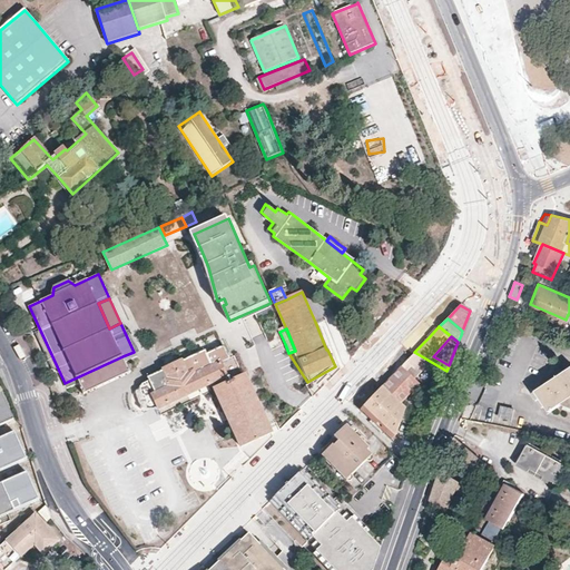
[(243,376),(234,357),(229,360),(224,349),(207,355),(205,353),(183,363),(182,361),(163,370),(164,371),(148,377),(155,393),(151,394),(157,409),(214,383),(216,389),(216,390),(224,408),(241,448),(271,433),(245,376),(243,376)]
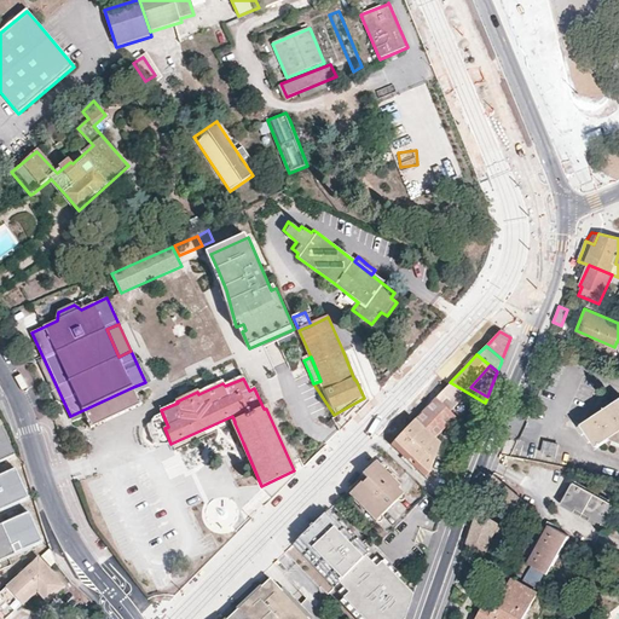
[(468,400),(449,383),(434,398),(453,416),(468,400)]
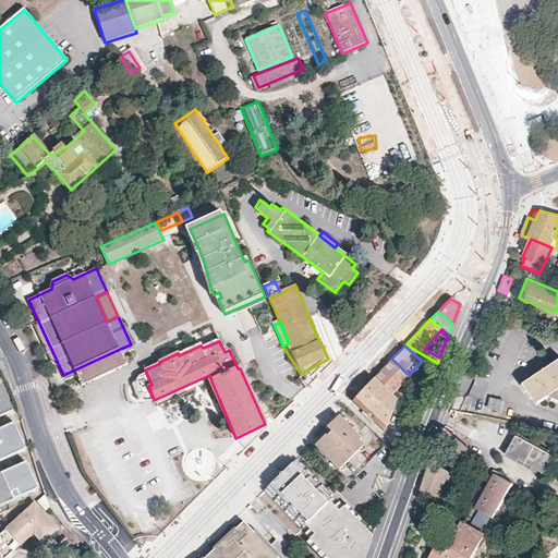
[(120,349),(63,375),(70,388),(69,388),(70,391),(74,389),(101,377),(128,364),(126,361),(125,362),(120,349)]
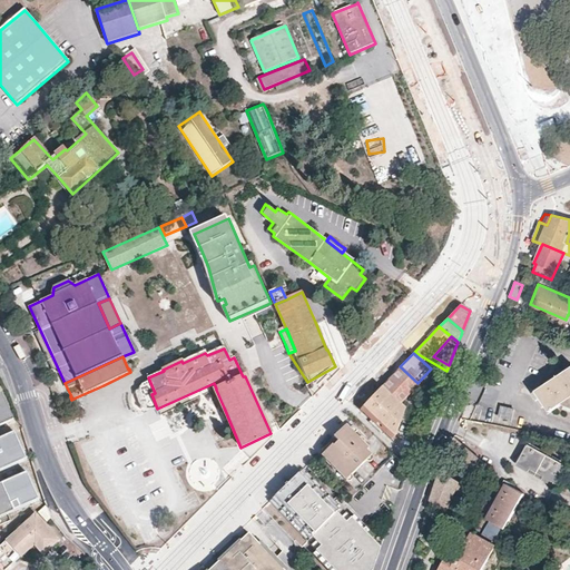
[(418,383),(400,366),(384,383),(404,402),(420,385),(418,383)]
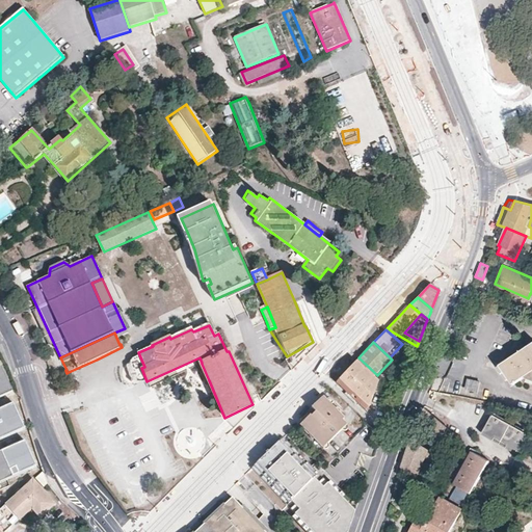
[(531,342),(500,366),(513,384),(524,376),(527,377),(526,379),(531,381),(531,342)]
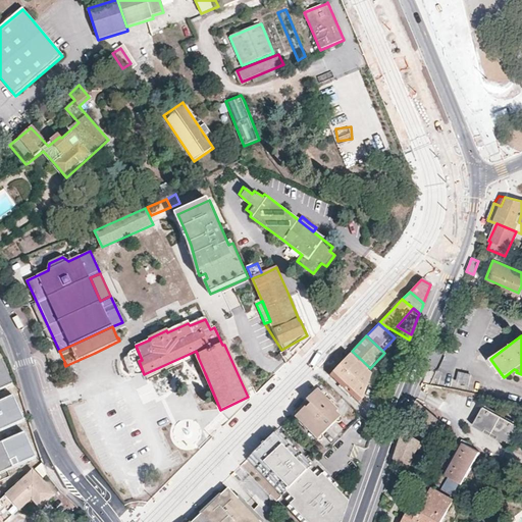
[(370,368),(352,351),(343,360),(338,365),(329,374),(361,404),(374,372),(370,368)]
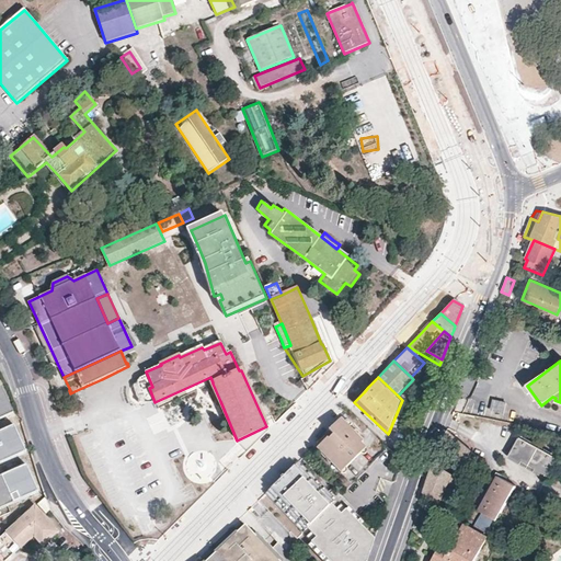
[(0,505),(15,499),(3,471),(0,472),(0,459),(23,449),(10,423),(0,427),(0,416),(14,410),(2,382),(0,382),(0,505)]
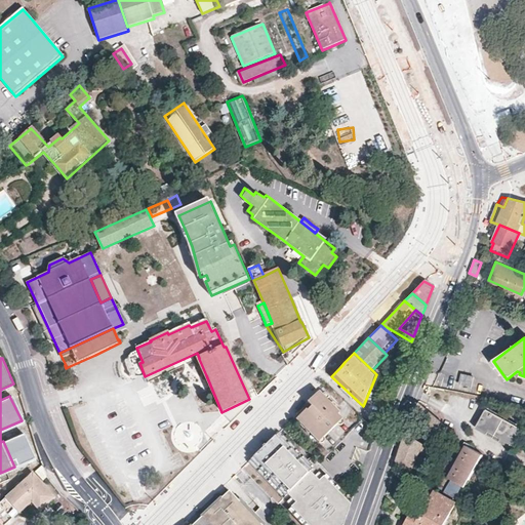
[(470,385),(472,376),(460,373),(458,382),(470,385)]
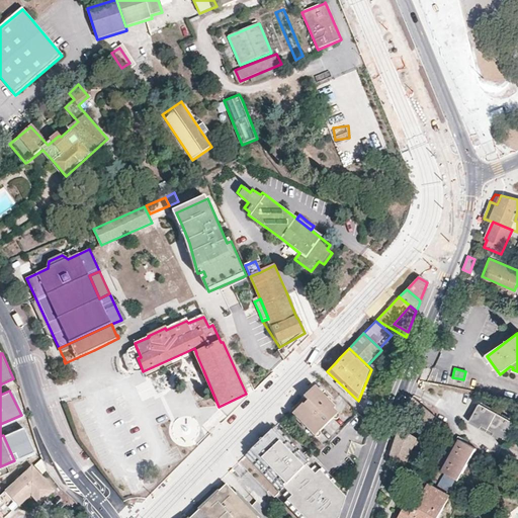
[(303,397),(307,401),(305,403),(303,405),(300,403),(293,411),(291,412),(315,435),(337,412),(333,409),(327,404),(330,402),(321,393),(325,390),(320,384),(316,389),(313,385),(313,386),(312,387),(303,397)]
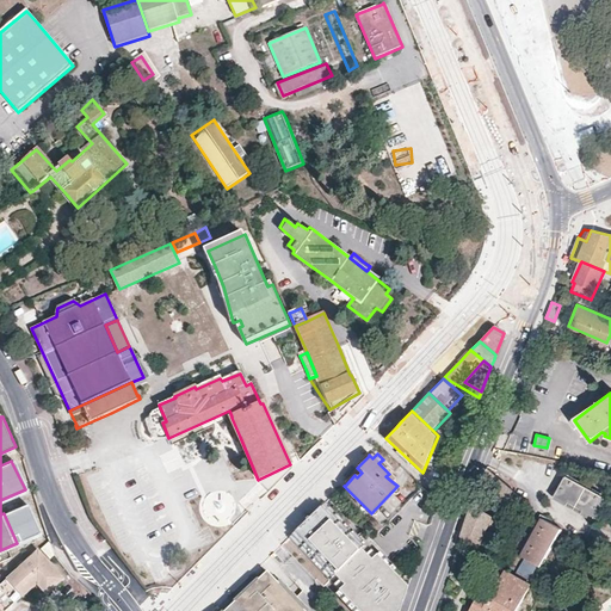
[(352,473),(344,482),(345,483),(346,485),(355,475),(357,477),(359,475),(362,473),(357,468),(355,470),(352,473)]
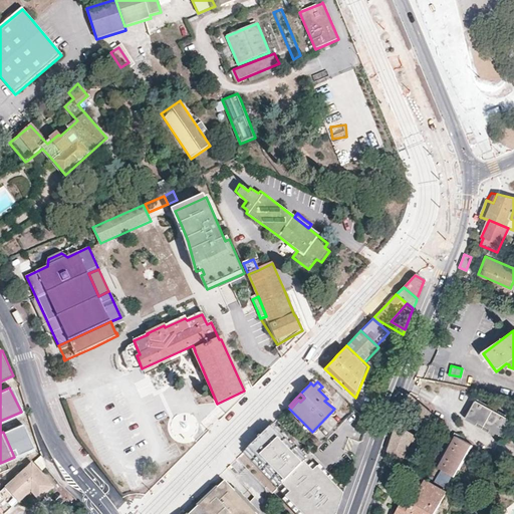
[(466,419),(501,439),(512,421),(476,402),(466,419)]
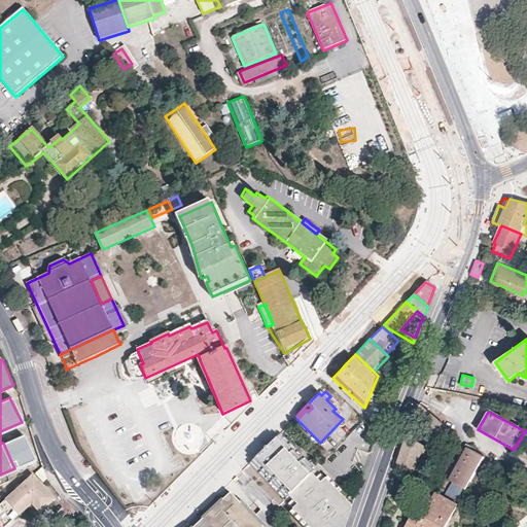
[(352,504),(280,432),(265,448),(250,462),(314,526),(344,526),(345,526),(341,523),(348,517),(352,504)]
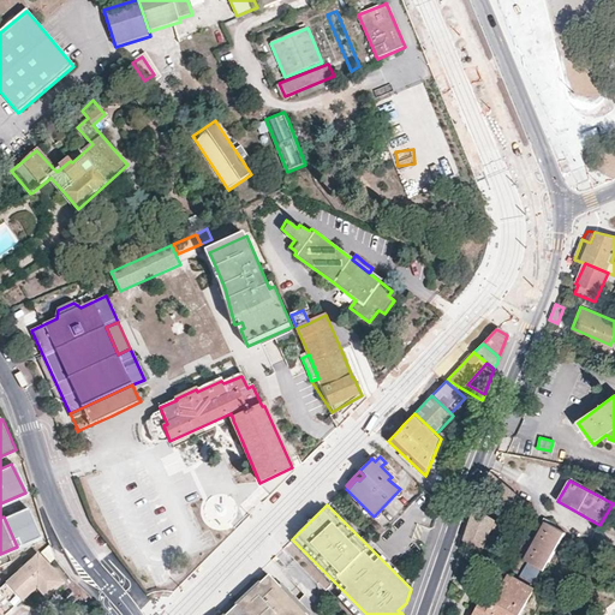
[(470,524),(465,537),(482,549),(490,530),(506,539),(511,527),(477,505),(470,524)]
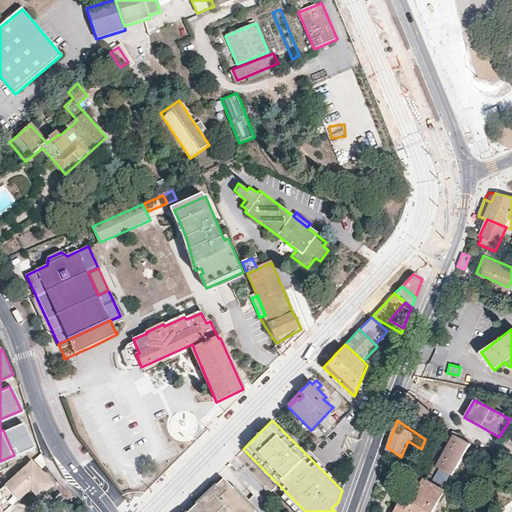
[(437,464),(446,470),(453,474),(468,446),(470,443),(469,441),(454,434),(437,464)]
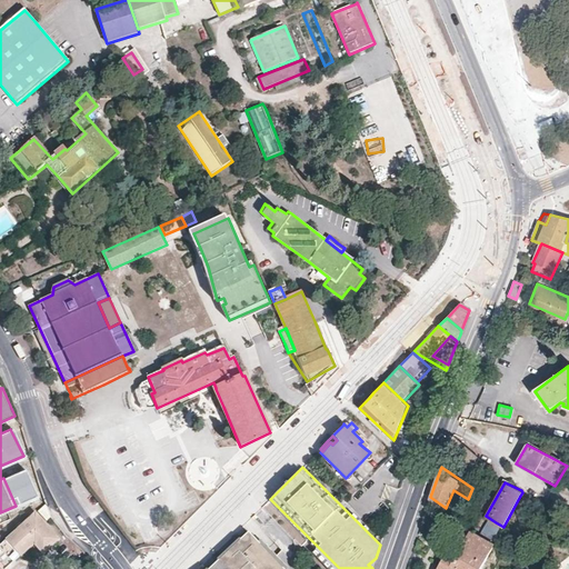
[(0,568),(1,568),(16,556),(17,557),(30,545),(39,556),(59,537),(32,509),(0,540),(0,568)]
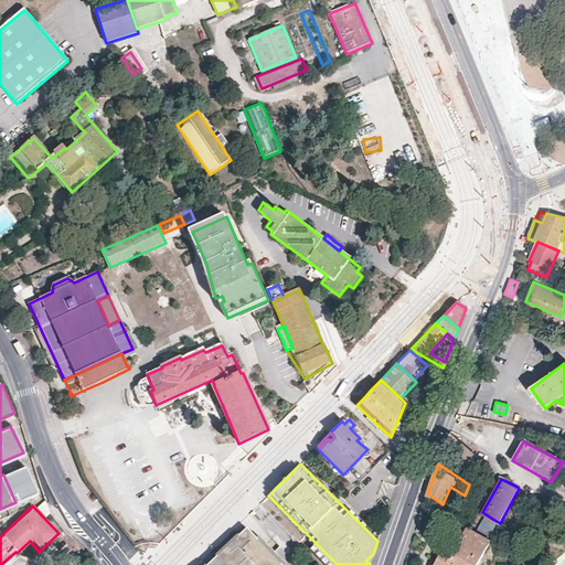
[(483,515),(477,528),(492,535),(498,523),(483,515)]
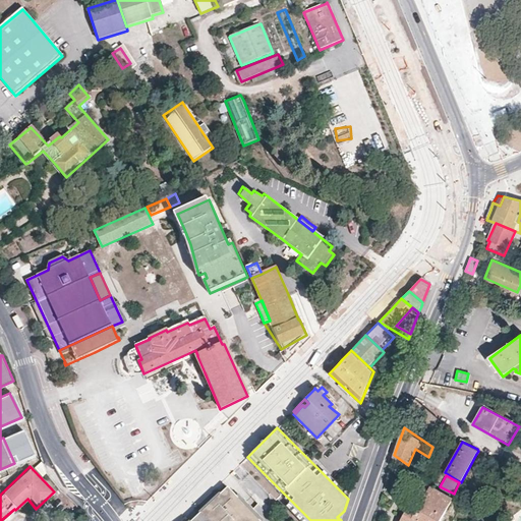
[(432,520),(439,520),(452,498),(445,494),(430,485),(417,510),(409,506),(400,520),(430,520),(431,520),(432,520)]
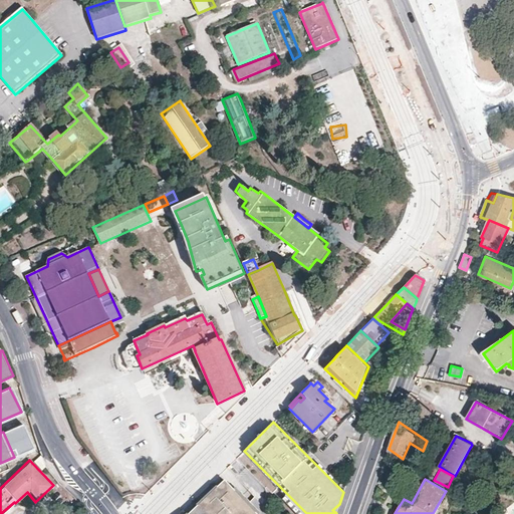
[(256,513),(225,481),(221,485),(212,493),(198,506),(205,513),(256,513)]
